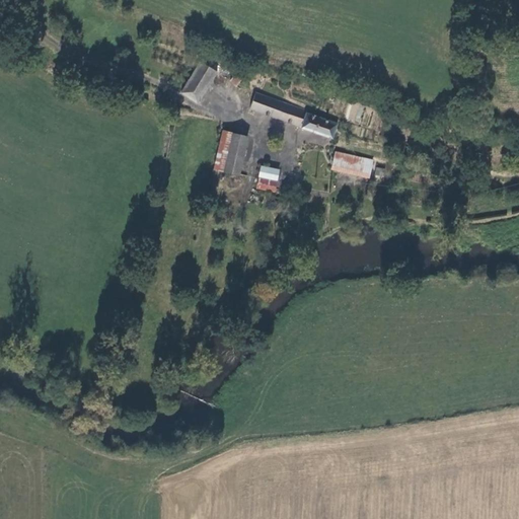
[(218,72),(201,61),(179,92),(198,103),(218,72)]
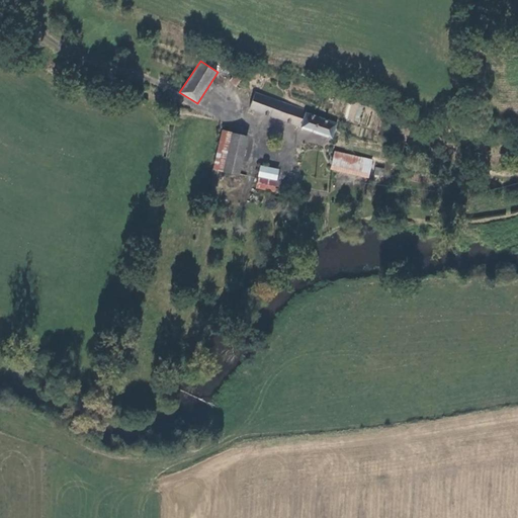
[(233,82),(226,88),(231,93),(237,87),(233,82)]
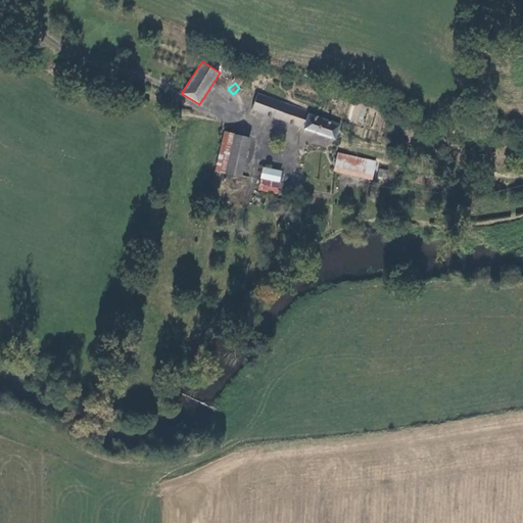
[(243,86),(243,90),(246,92),(251,94),(253,91),(253,86),(250,83),(246,83),(243,86)]
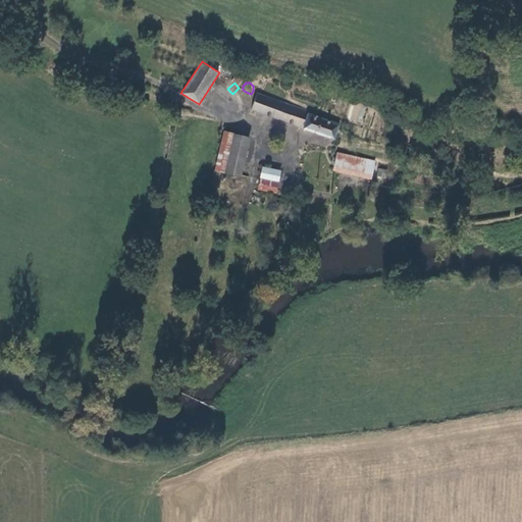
[(258,97),(254,112),(334,141),(335,139),(338,126),(310,115),(311,114),(258,97)]
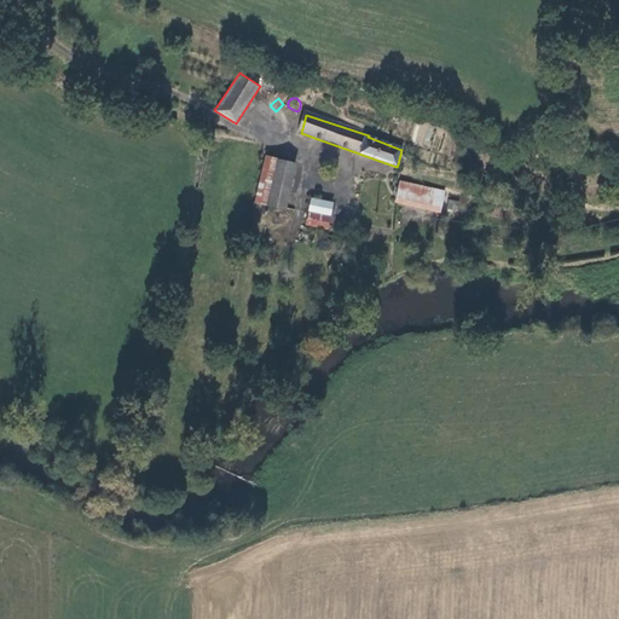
[(432,125),(415,123),(414,144),(431,145),(432,125)]
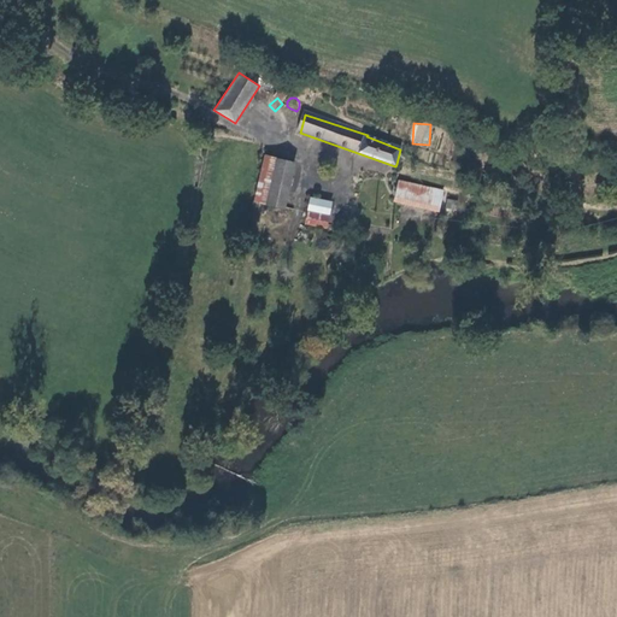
[(262,162),(253,203),(285,209),(293,169),(262,162)]
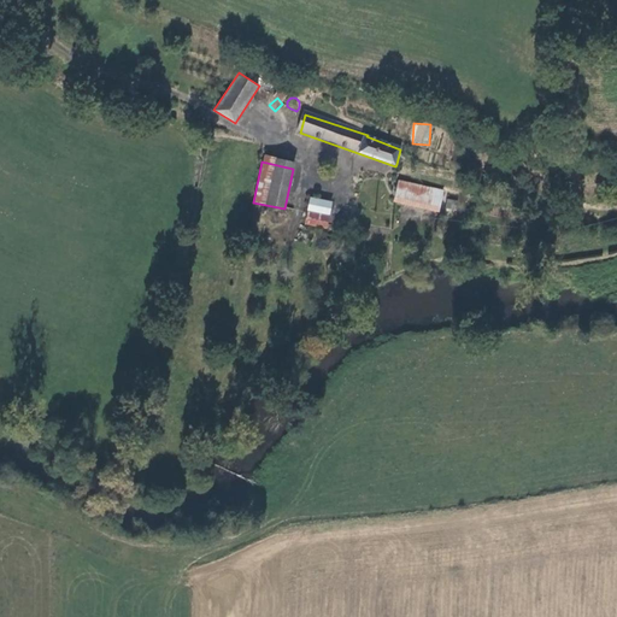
[(400,188),(397,201),(419,207),(423,194),(400,188)]
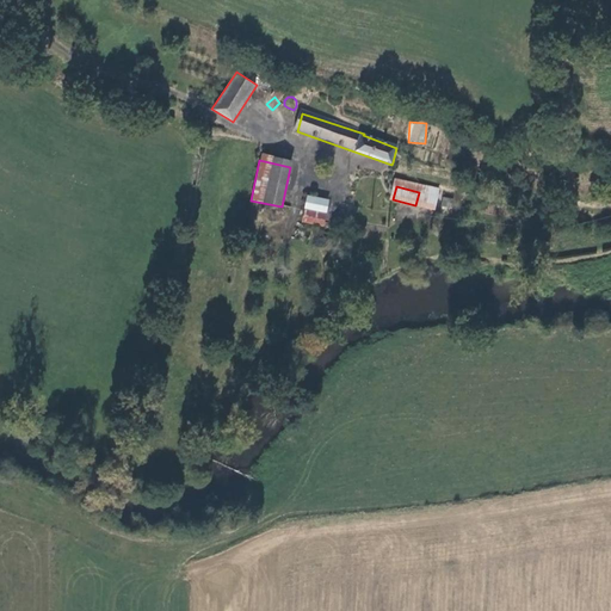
[(415,205),(436,210),(439,197),(419,192),(415,205)]
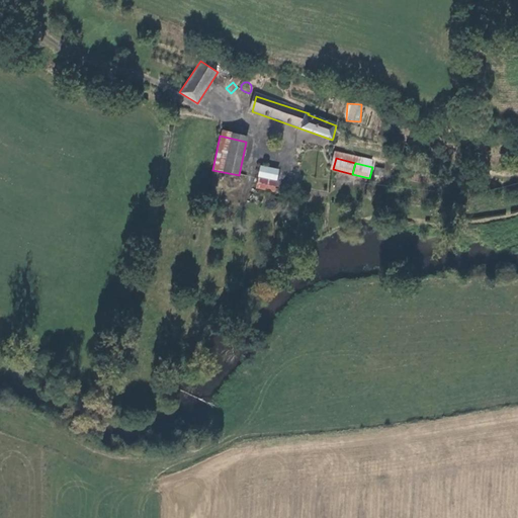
[(375,166),(373,177),(382,179),(384,168),(375,166)]
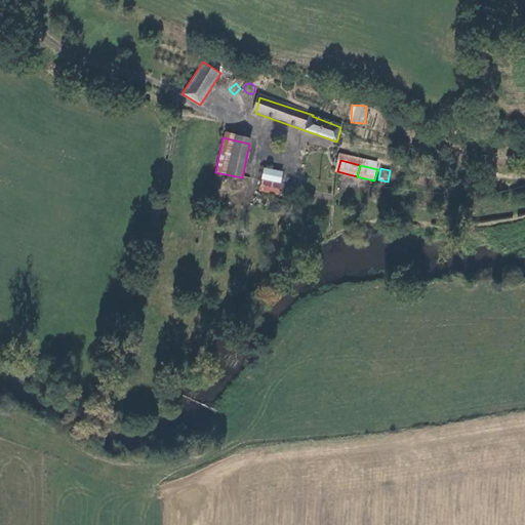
[(266,170),(263,182),(260,192),(278,195),(282,173),(266,170)]
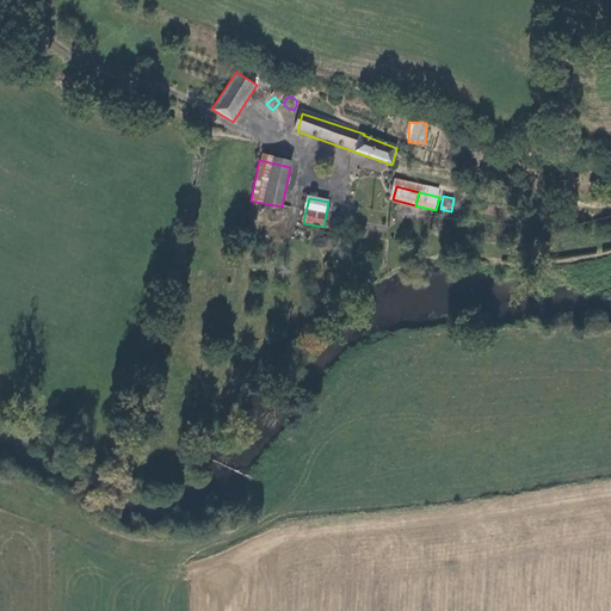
All buildings are outlined.
